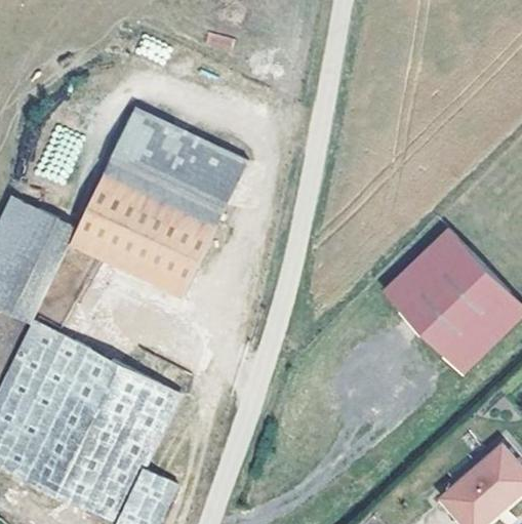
[(212,31),(208,44),(233,51),(237,38),(212,31)]
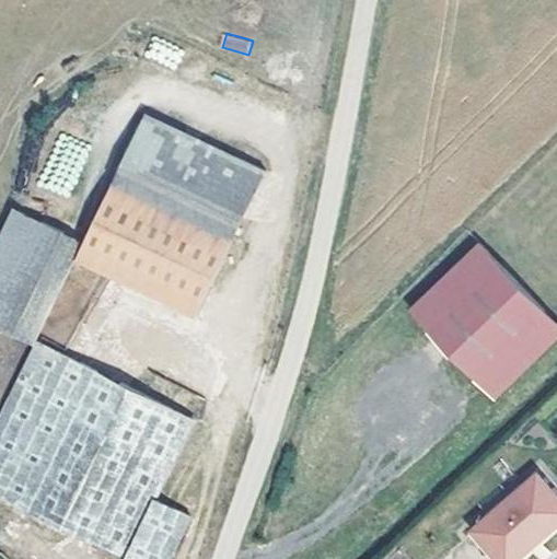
[(177,68),(186,51),(159,37),(150,54),(177,68)]
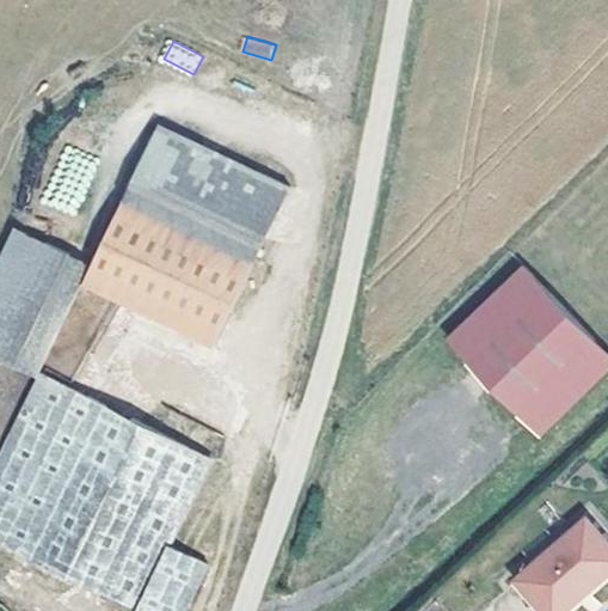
[(92,266),(83,282),(209,347),(289,189),(161,126),(92,266)]
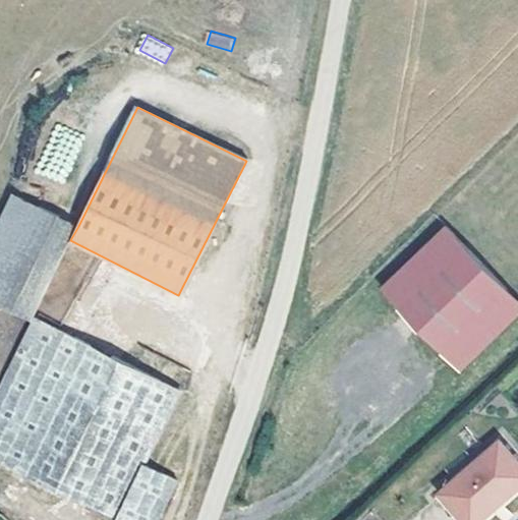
[(63,123),(53,135),(69,149),(61,159),(68,165),(87,142),(63,123)]
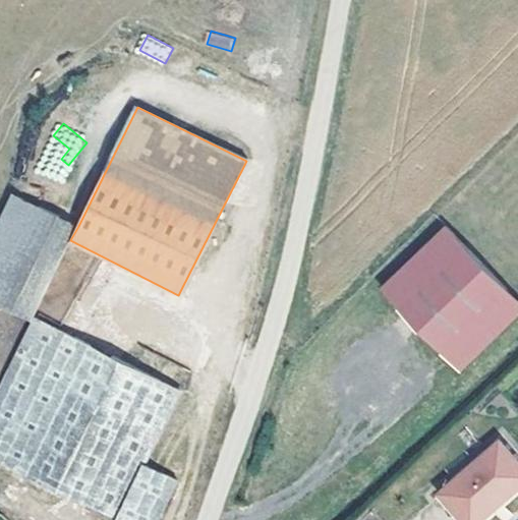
[(0,216),(0,307),(31,323),(32,319),(70,240),(78,226),(11,193),(0,216)]
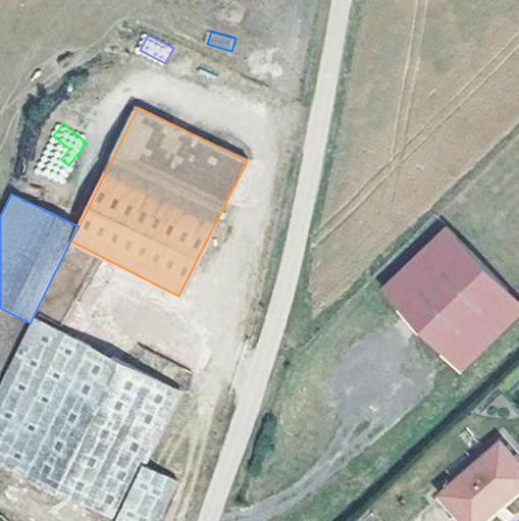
[(379,287),(458,368),(518,310),(518,302),(444,224),(379,287)]
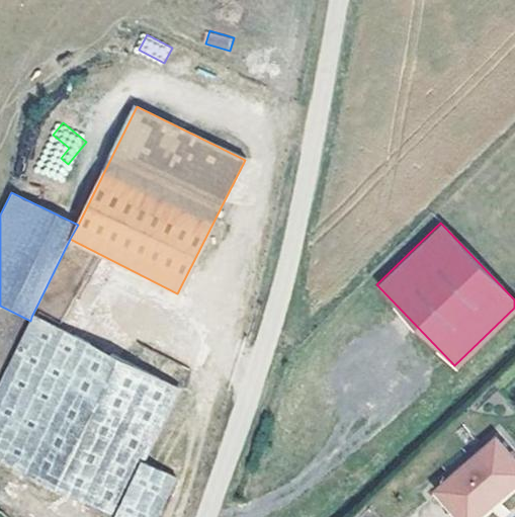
[(30,321),(0,380),(0,459),(110,514),(175,385),(31,317),(30,321)]
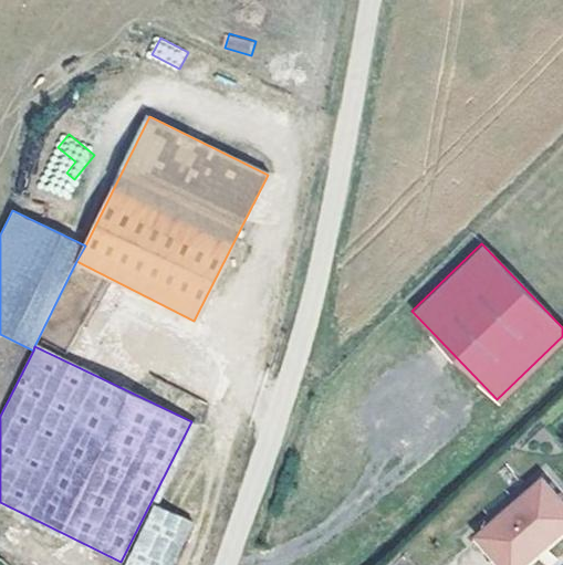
[(515,564),(562,524),(562,499),(542,475),(480,530),(510,564),(515,564)]
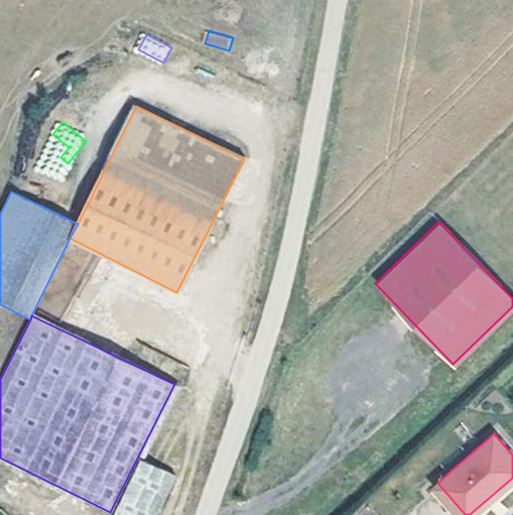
[(120,514),(162,514),(176,471),(138,459),(120,514)]
